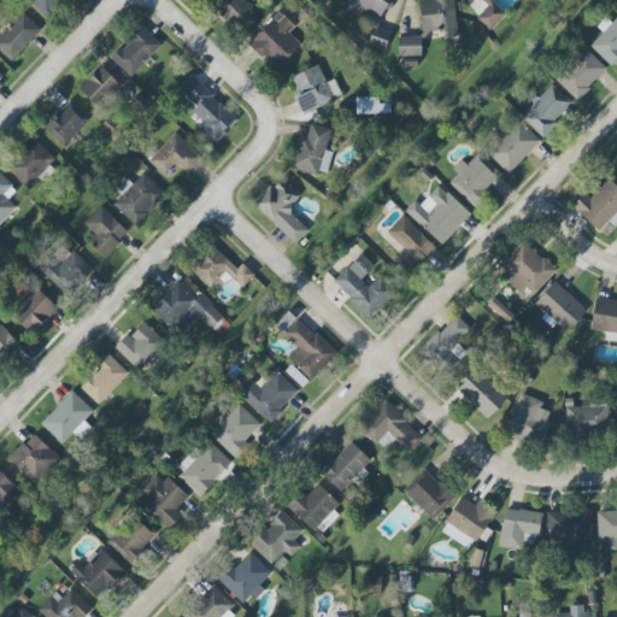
[(65,0),(28,0),(47,18),(65,0)]
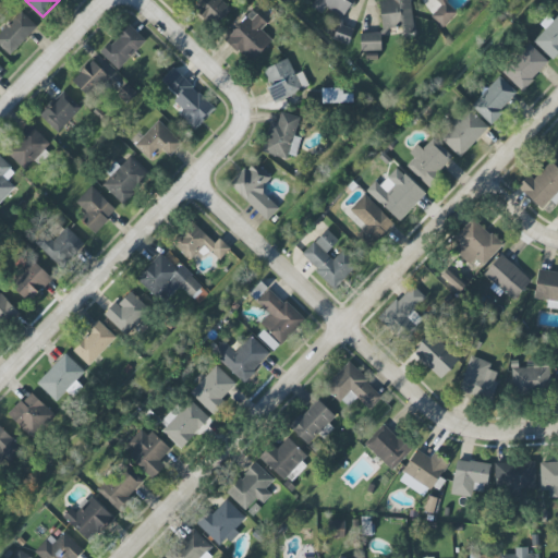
[(199,0),(193,7),(214,27),(230,10),(219,0),(199,0)]
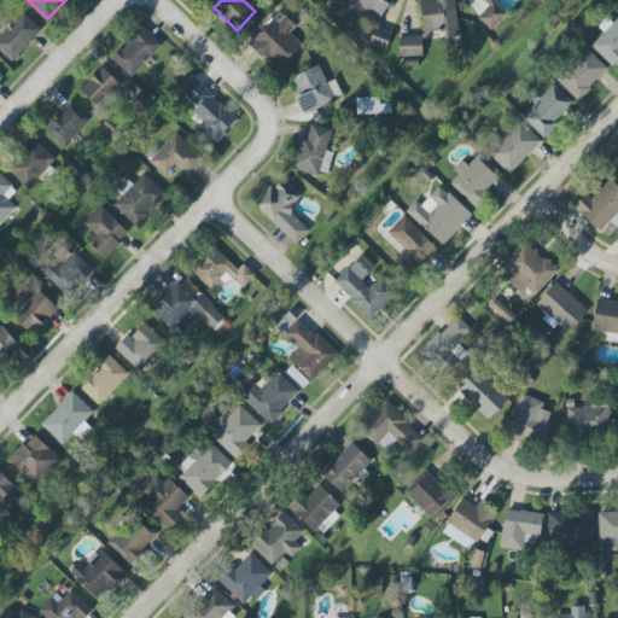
[(378,21),(392,0),(349,0),(344,7),(356,16),(361,9),(378,21)]
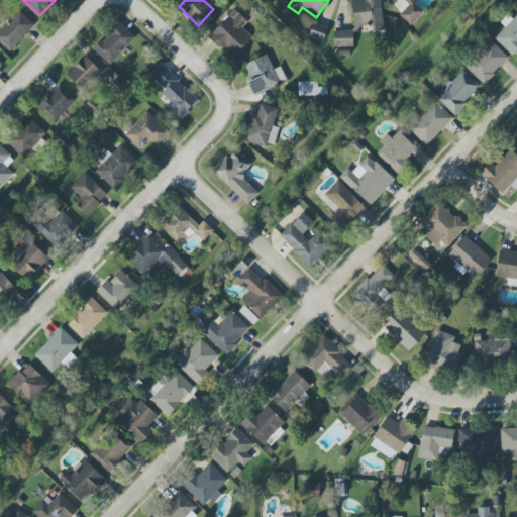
[(360,0),(350,1),(354,33),(384,29),(380,0),(360,0)]
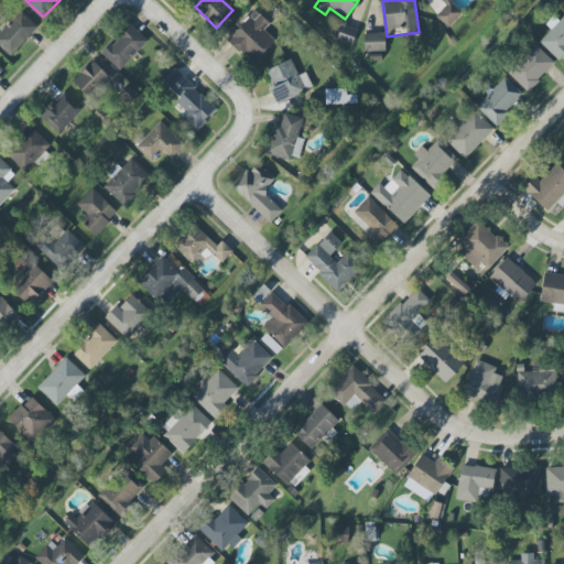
[(435,15),(447,29),(463,13),(449,0),(438,0),(445,7),(435,15)]
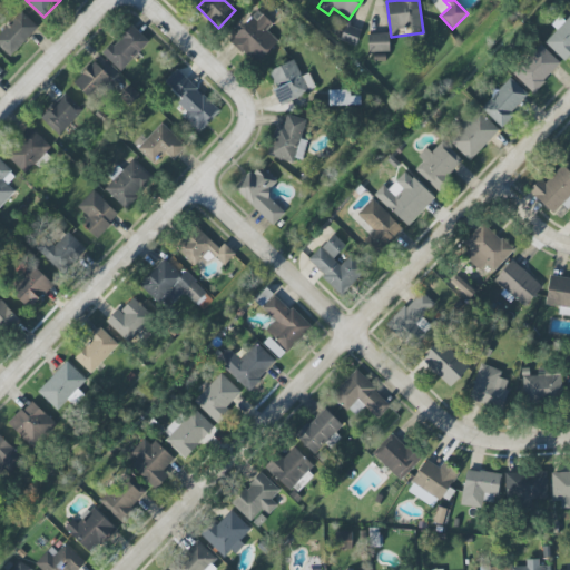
[(266,30),(272,23),(257,10),(229,40),(256,65),(278,41),(266,30)]
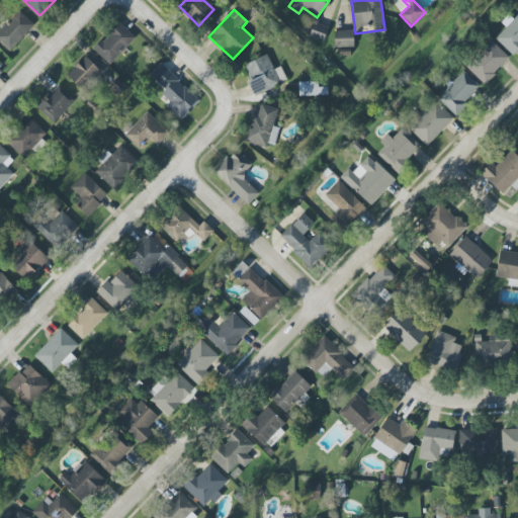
[(34,24),(19,10),(0,30),(0,42),(9,52),(34,24)]
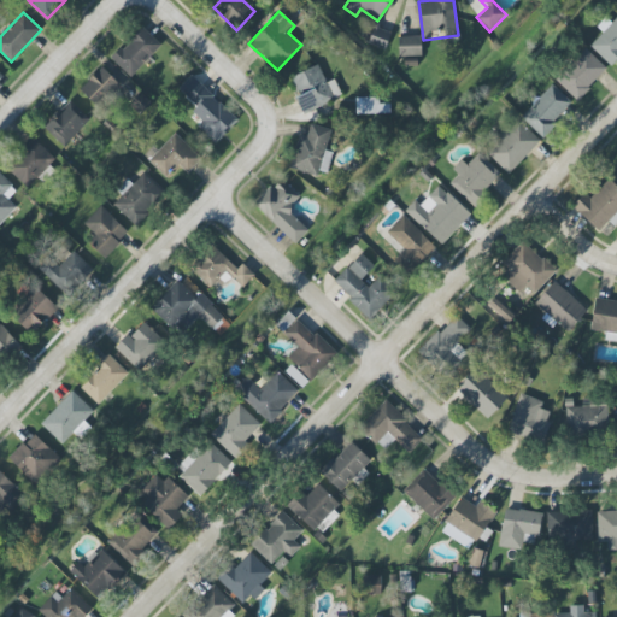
[(605,18),(597,27),(603,31),(589,46),(611,66),(616,59),(616,16),(611,24),(605,18)]
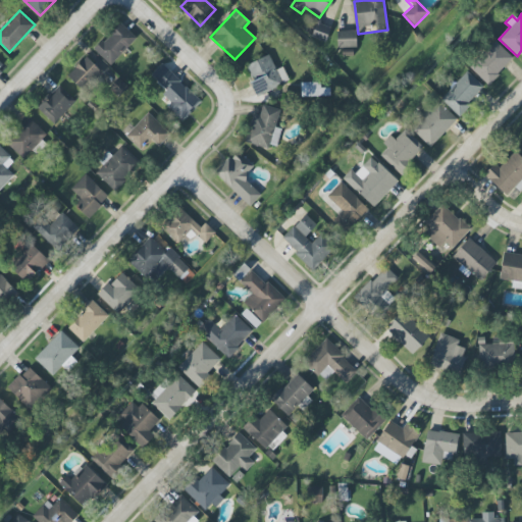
[(110,65),(137,38),(119,22),(94,50),(110,65)]
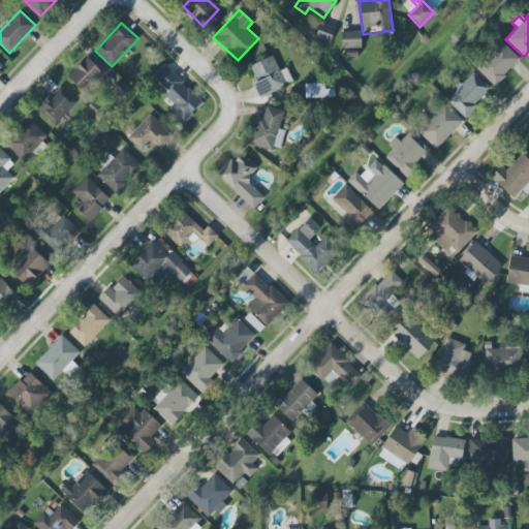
[(316,38),(331,41),(334,27),(319,25),(316,38)]
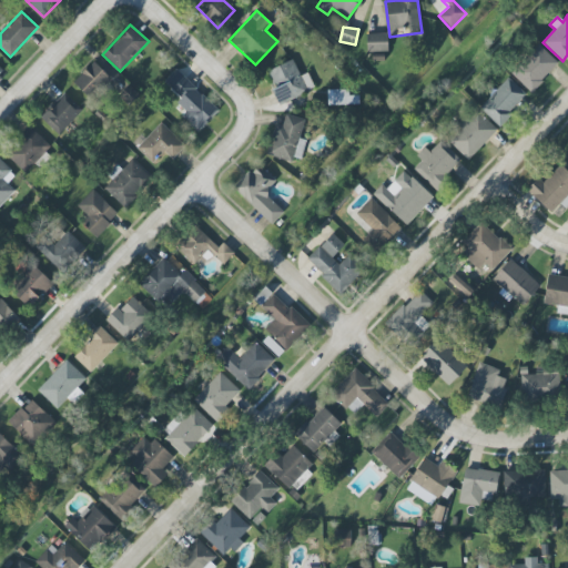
[(387,33),(366,33),(367,52),(387,51),(387,33)]
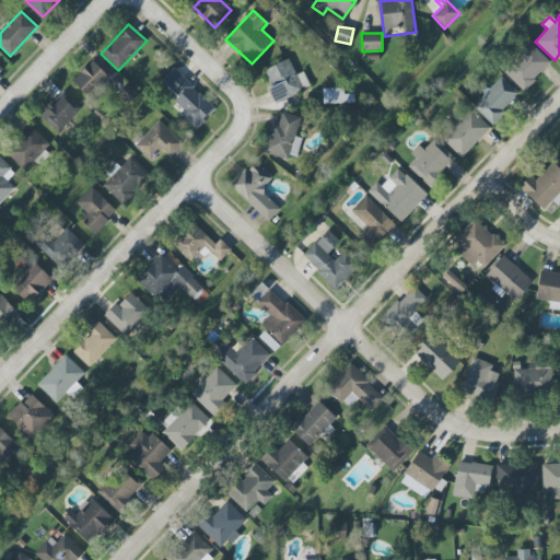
[(503,72),(524,91),(550,62),(531,44),(503,72)]
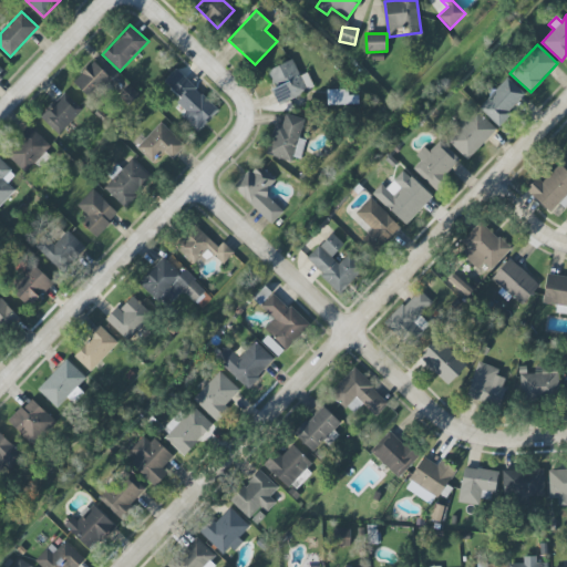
[(307,72),(300,76),(292,60),(265,72),(279,104),(315,89),(307,72)]
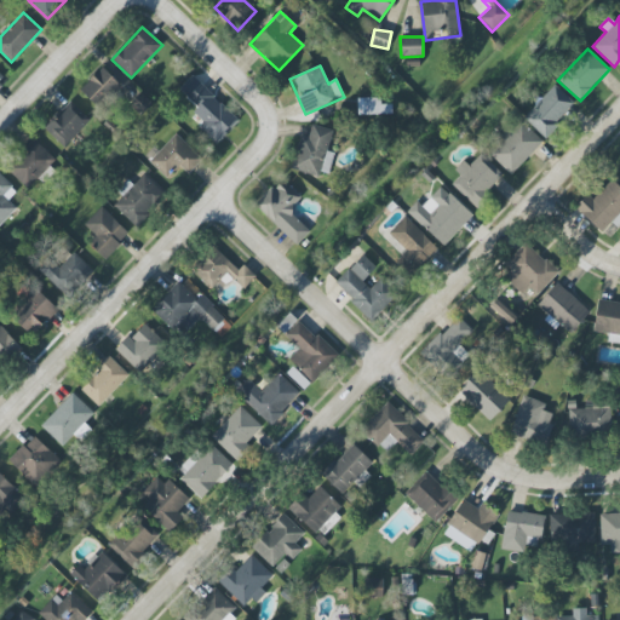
[(119,84),(102,67),(80,90),(97,107),(119,84)]
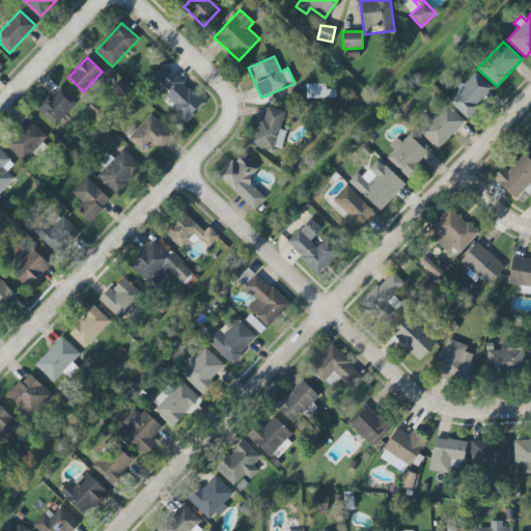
[(185,123),(205,103),(164,64),(154,76),(170,92),(166,96),(173,105),(169,109),(185,123)]
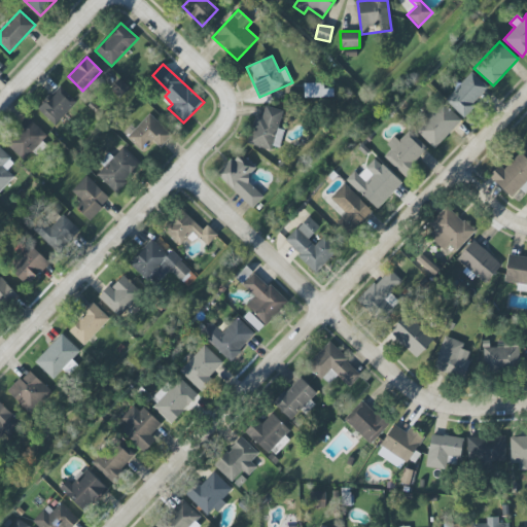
[(445,100),(462,116),(489,89),(471,72),(445,100)]
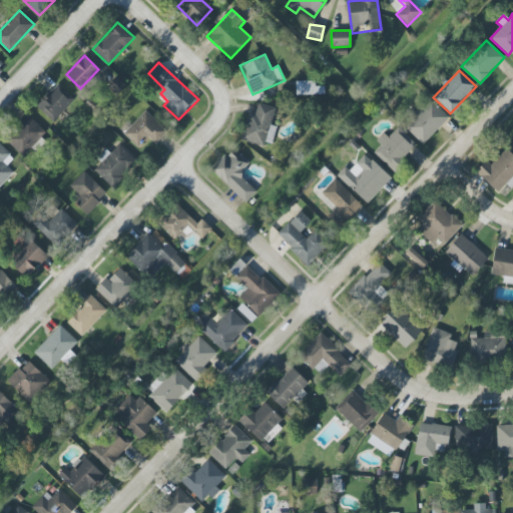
[(297,94),(325,94),(324,86),(315,86),(315,81),(296,81),(297,94)]
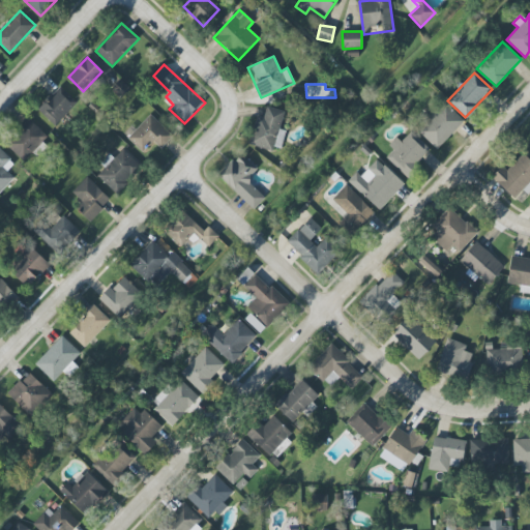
[(77,102),(60,86),(37,109),(55,126),(77,102)]
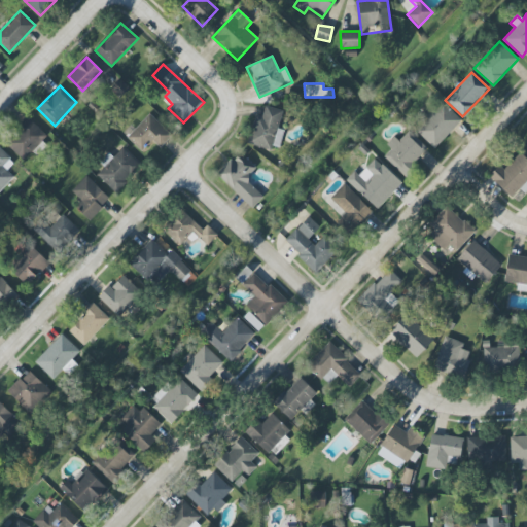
[(461,120),(440,101),(413,129),(434,148),(461,120)]
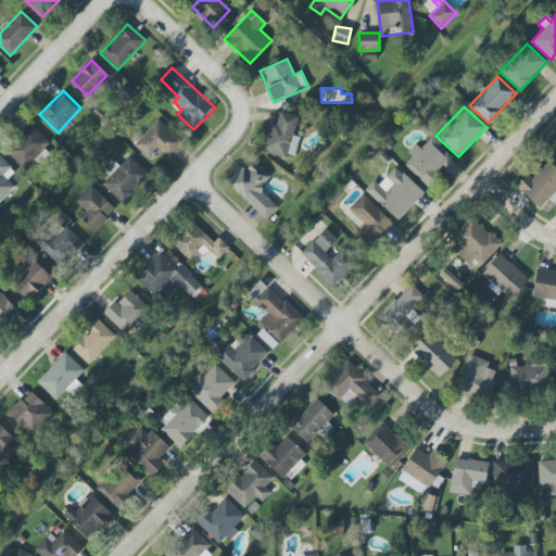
[(299,117),(280,111),(276,123),(270,122),(262,150),(293,160),(301,138),(293,136),(299,117)]
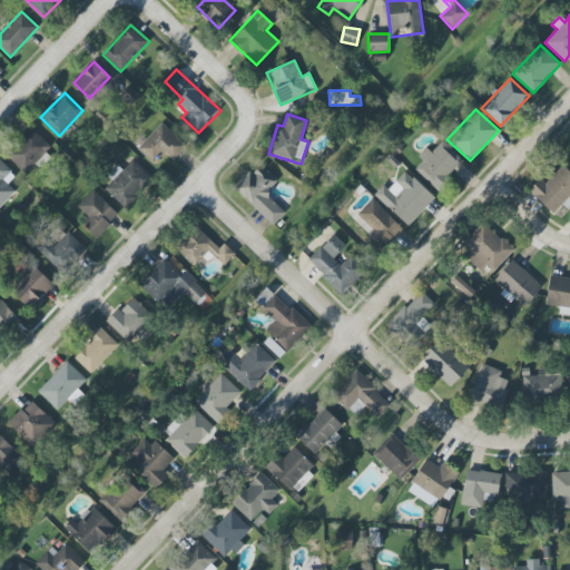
[(136,147),(154,164),(165,151),(173,159),(186,146),(159,121),(136,147)]
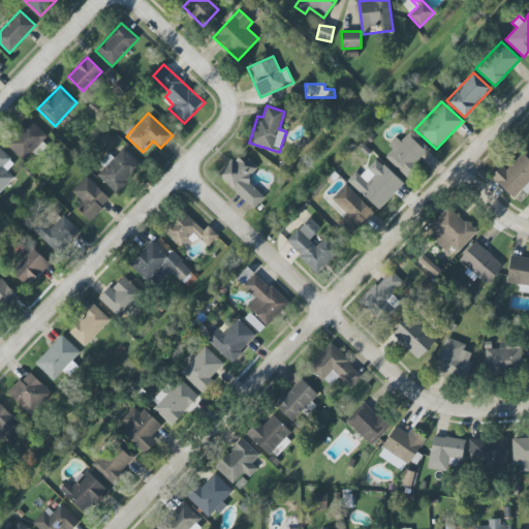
[(47,134),(27,118),(4,144),(23,160),(47,134)]
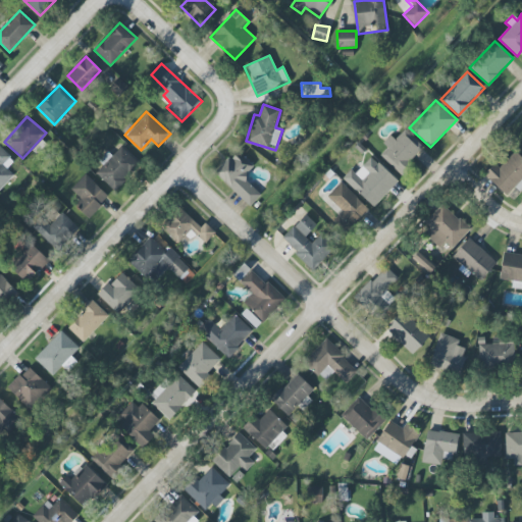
[(380,155),(400,174),(424,148),(404,128),(395,140),(389,136),(382,144),(386,148),(380,155)]
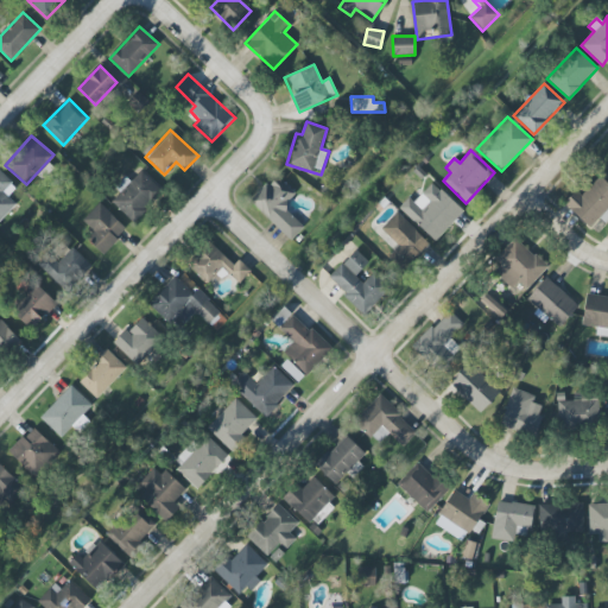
[(114,187),(120,192),(112,202),(131,222),(163,192),(143,170),(131,182),(125,176),(114,187)]
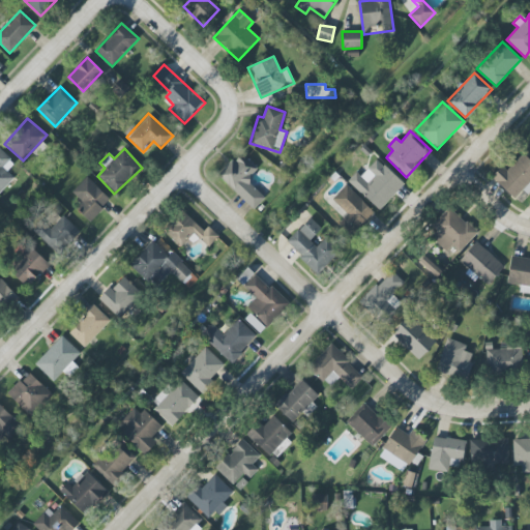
[(0,193),(15,178),(7,171),(15,164),(0,149),(0,193)]
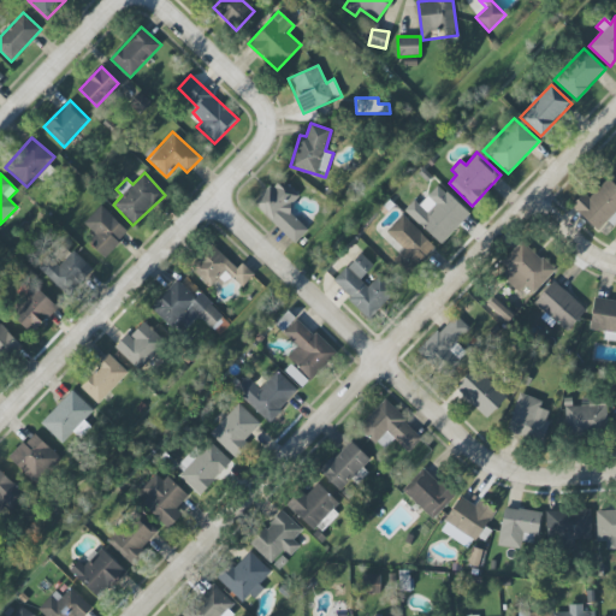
[(298,196),(279,177),(253,205),(295,243),(308,229),(286,208),(298,196)]
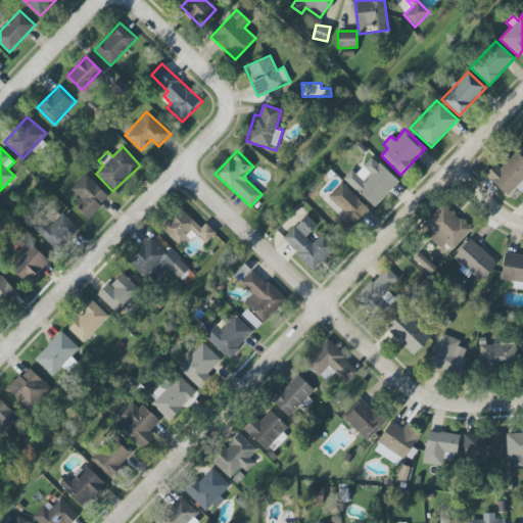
[(522,157),(516,151),(500,169),(495,164),(485,175),(508,196),(516,187),(521,192),(522,189),(522,157)]
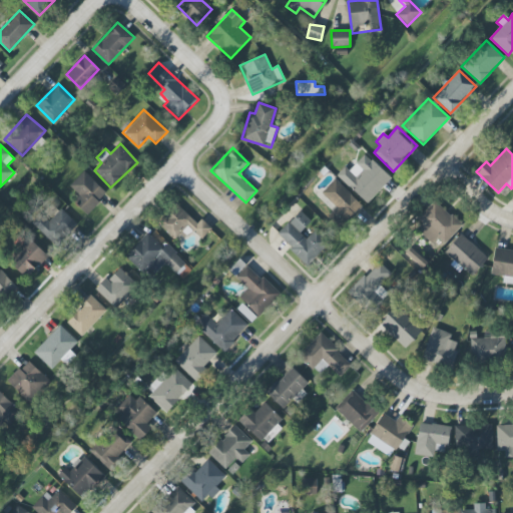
[(391,178),(366,154),(350,170),(345,166),(337,175),(367,203),(391,178)]
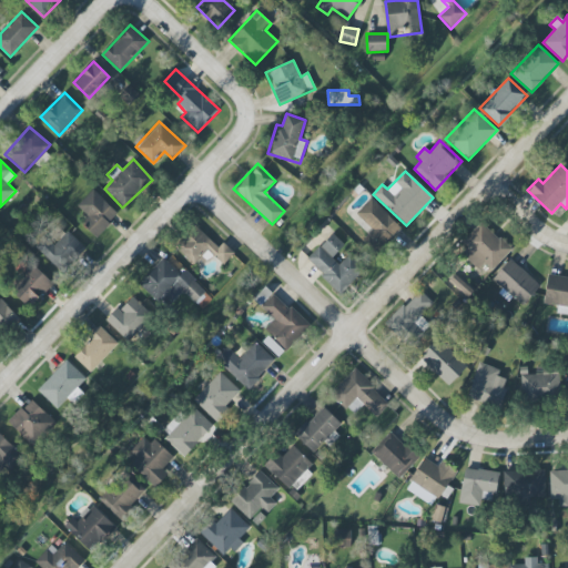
[(77,206),(88,216),(81,223),(97,237),(119,213),(92,190),(77,206)]
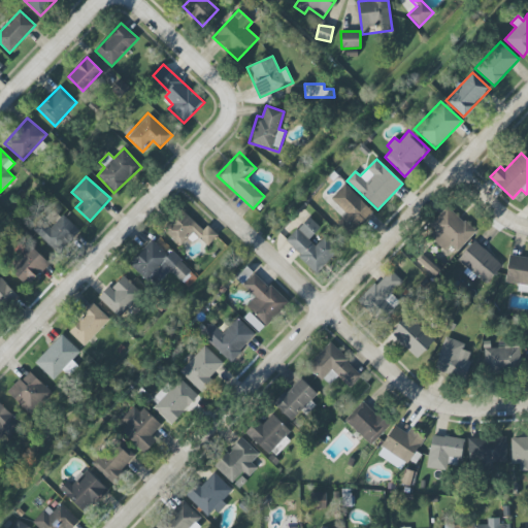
[(345,213),(336,223),(350,236),(373,212),(345,184),(331,198),(345,213)]
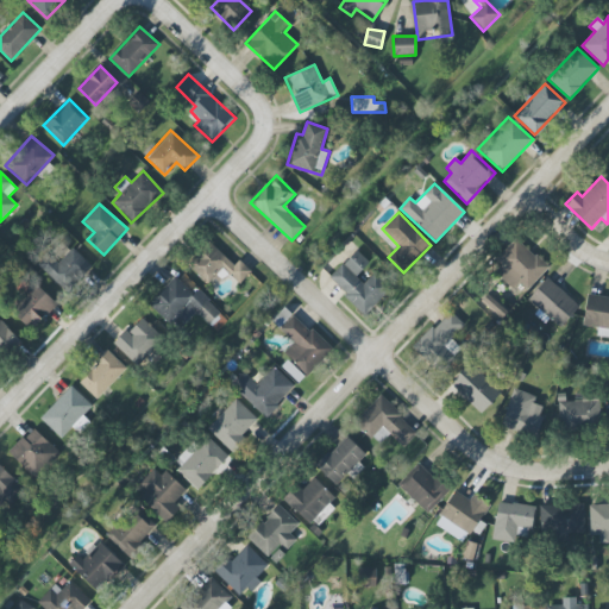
[(548,269),(518,238),(490,263),(513,287),(519,281),(527,289),(548,269)]
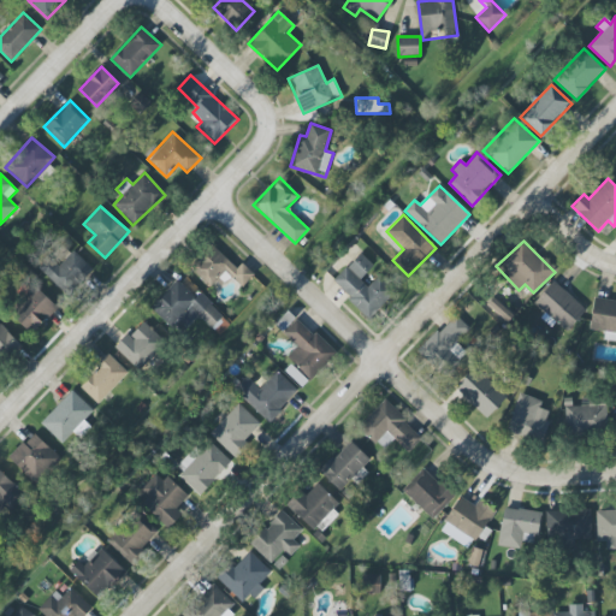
[(237,268),(212,244),(191,267),(215,291),(230,276),(242,288),(254,274),(242,264),(237,268)]
